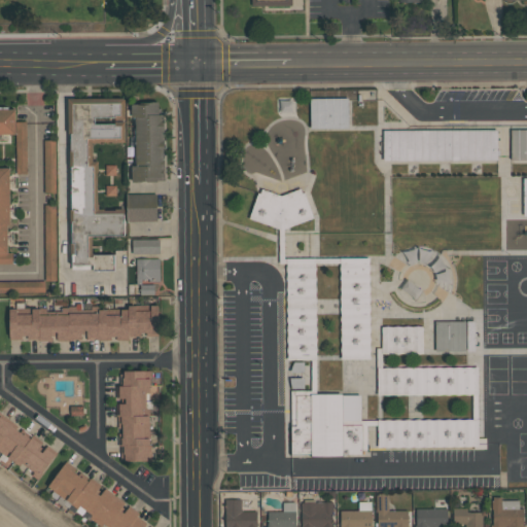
[(310,99),(311,129),(349,128),(348,98),(310,99)]
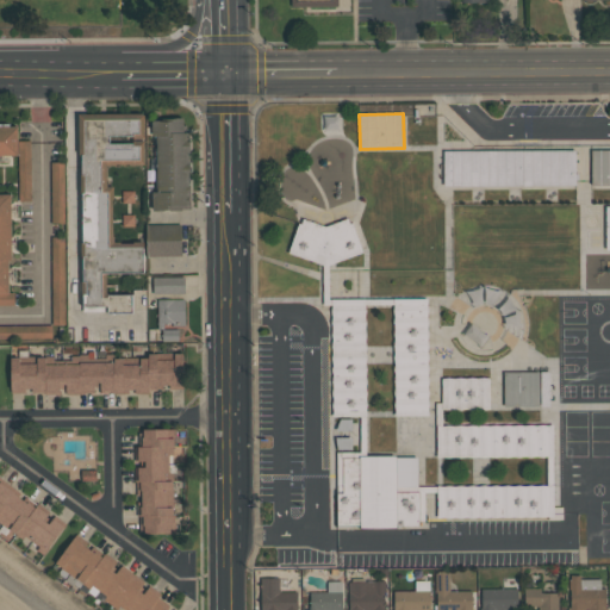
[(83,311),(104,310),(132,310),(131,294),(106,296),(106,273),(143,273),(143,242),(113,243),(112,186),(107,186),(107,166),(145,165),(144,114),(78,114),(79,151),(73,151),(73,156),(81,156),(83,311)]
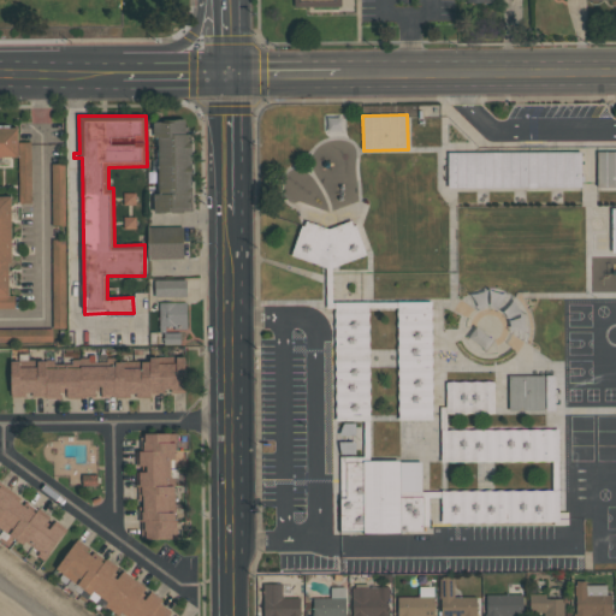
[(154,213),(194,212),(193,134),(185,134),(185,120),(157,120),(158,194),(154,194),(154,213)]
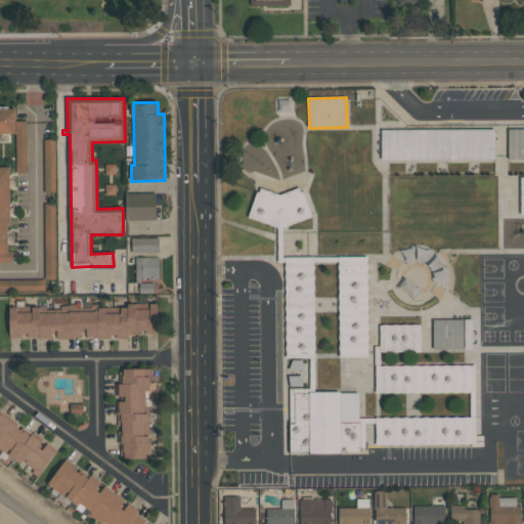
[(0,133),(15,133),(16,173),(27,173),(27,121),(15,121),(15,108),(0,108),(0,133)]
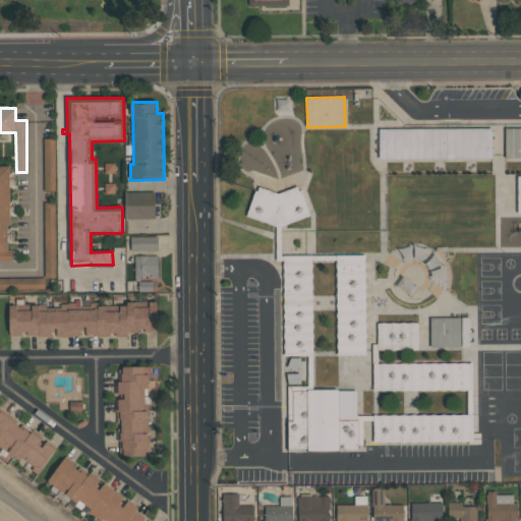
[(379,160),(491,159),(491,128),(379,129),(379,160)]
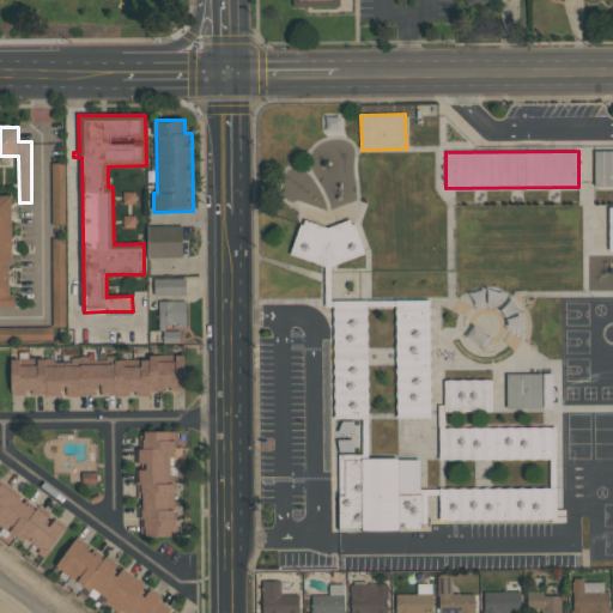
[(612,151),(594,151),(595,187),(612,186),(612,151)]
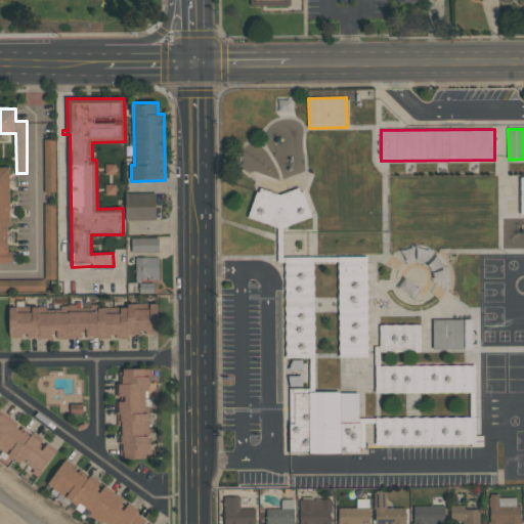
[(42,178),(42,154),(33,154),(33,166),(36,166),(36,178),(42,178)]
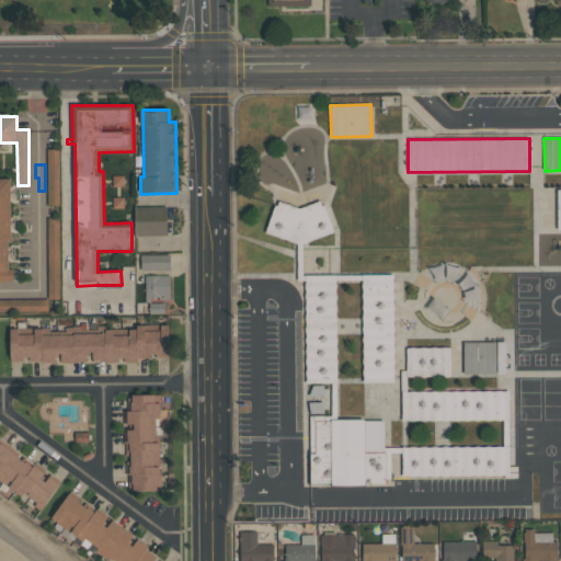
[(10,179),(0,179),(0,279),(13,281),(13,268),(10,268),(10,179)]
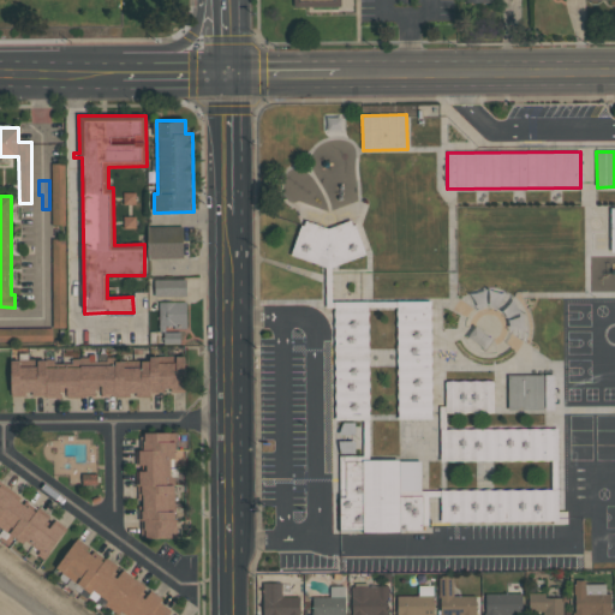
[(365,256),(353,220),(328,228),(302,220),(292,257),(329,268),(365,256)]
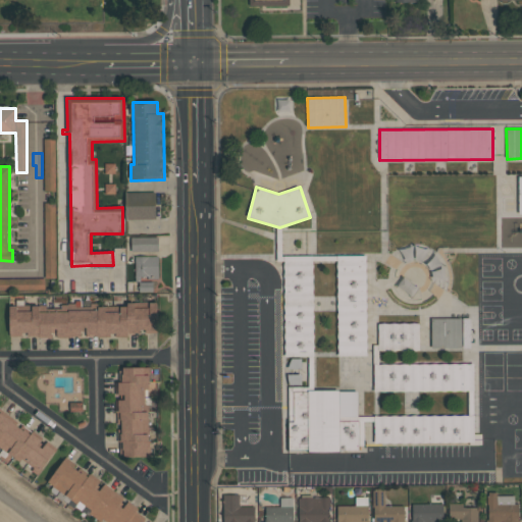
[(156,219),(155,192),(125,193),(126,220),(156,219)]
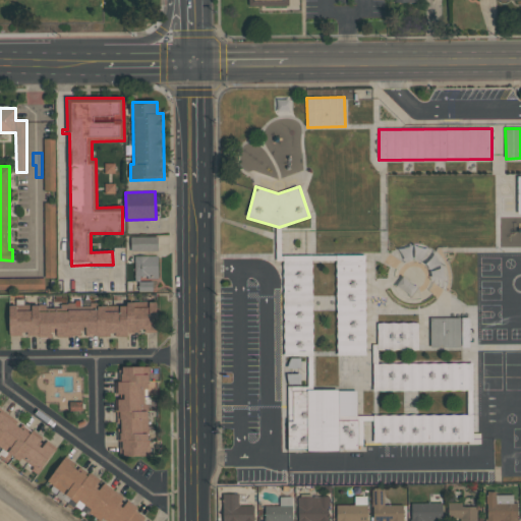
[(157,236),(130,237),(131,251),(158,250),(157,236)]
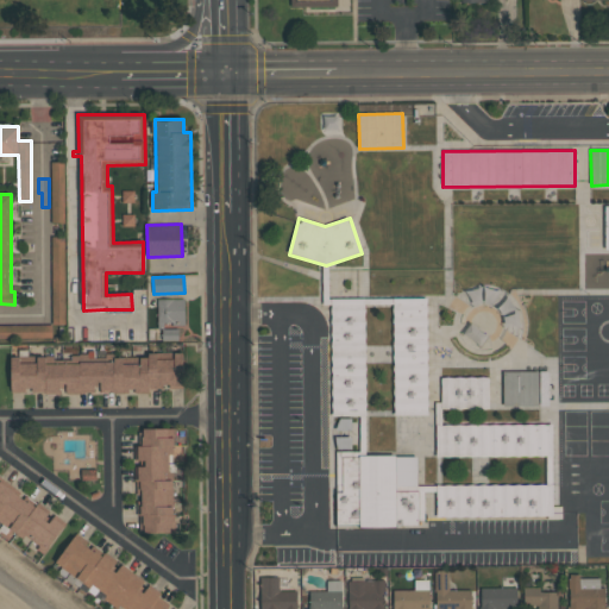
[(394,415),(428,415),(426,297),(393,299),(394,415)]
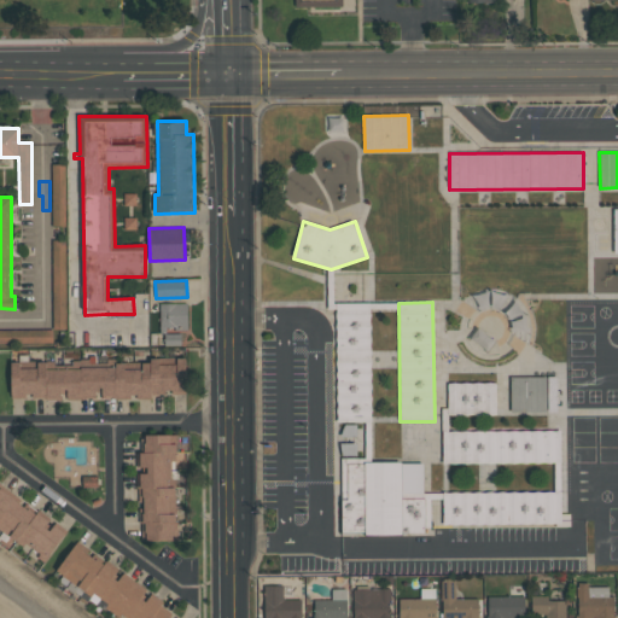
[(159,303),(161,331),(188,330),(187,303),(159,303)]
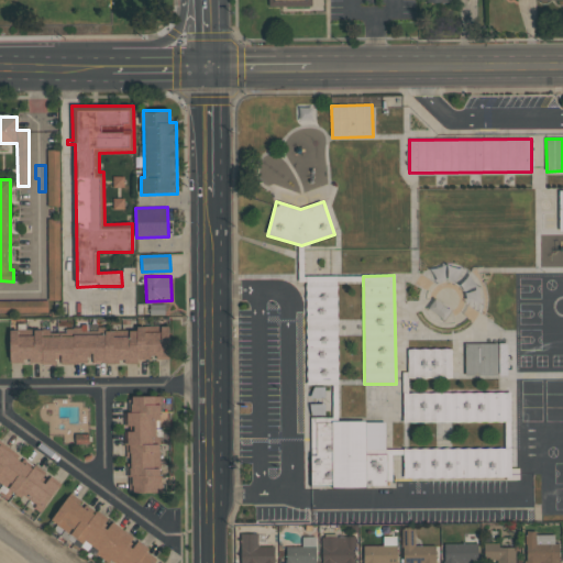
[(307,385),(339,384),(337,276),(305,276),(307,385)]
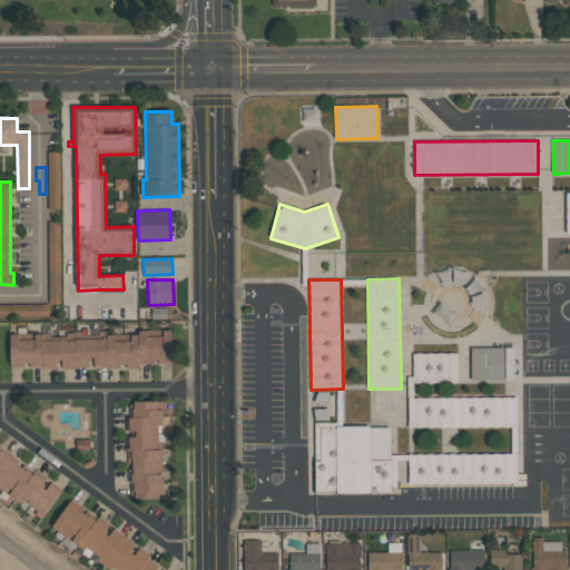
[(167,308),(153,307),(153,318),(166,318),(167,308)]
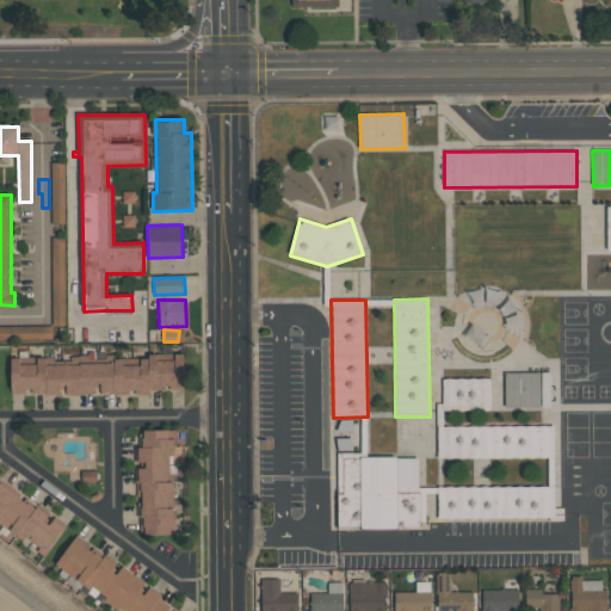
[(11,394),(62,394),(184,393),(183,357),(140,357),(141,365),(123,365),(123,363),(47,364),(47,358),(36,358),(36,364),(20,364),(20,358),(11,358),(11,394)]
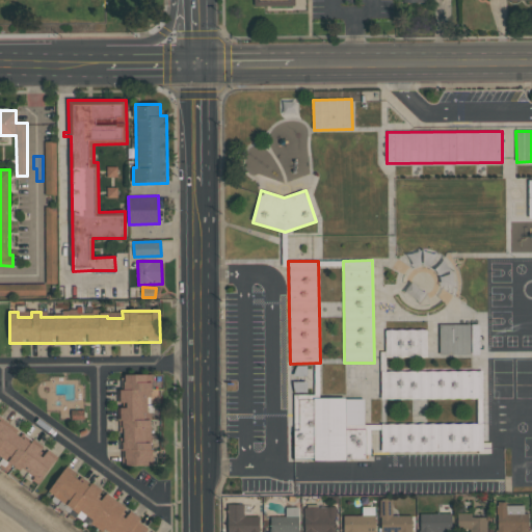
[(470,355),(471,324),(440,324),(440,354),(470,355)]
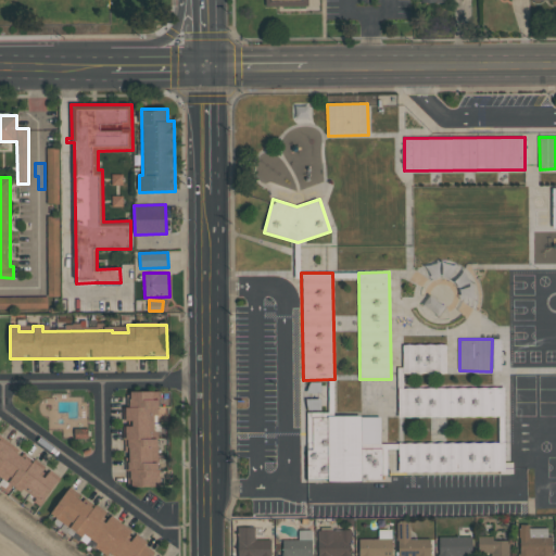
[(445,344),(403,344),(403,374),(446,373),(445,344)]
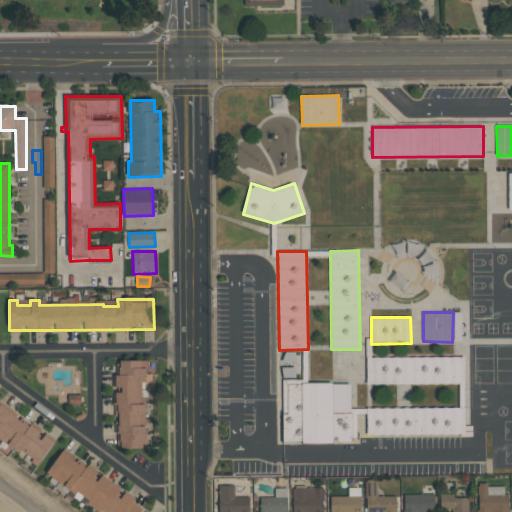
[(366,383),(463,384),(464,358),(367,356),(366,383)]
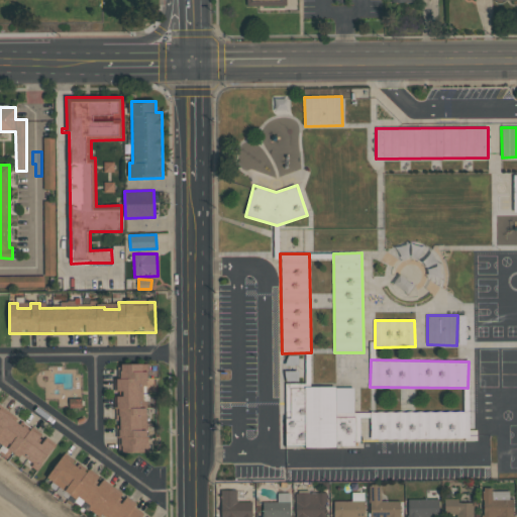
[(119,452),(147,452),(147,384),(148,384),(148,364),(120,364),(120,380),(114,380),(114,391),(122,391),(122,396),(114,396),(114,408),(119,408),(119,452)]
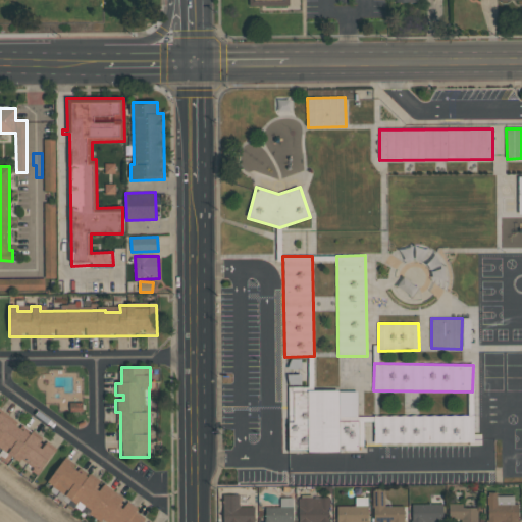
[(474,415),(357,416),(357,389),(288,389),(289,452),(359,452),(359,444),(474,444),(474,415)]
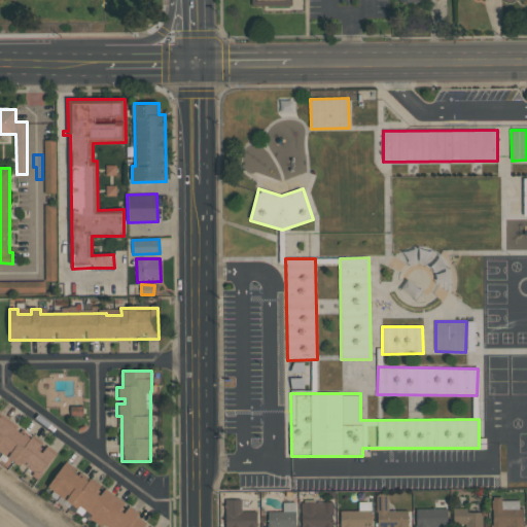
[(0,449),(42,476),(57,451),(0,415),(0,449)]
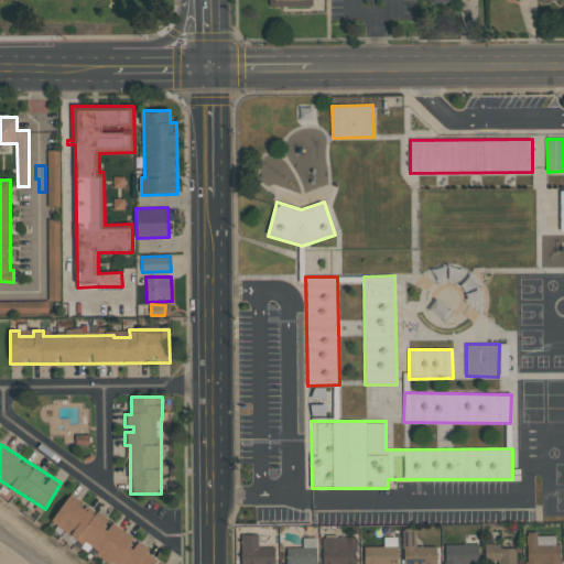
[(51,521),(96,552),(94,555),(107,563),(163,563),(107,525),(110,521),(69,495),(51,521)]
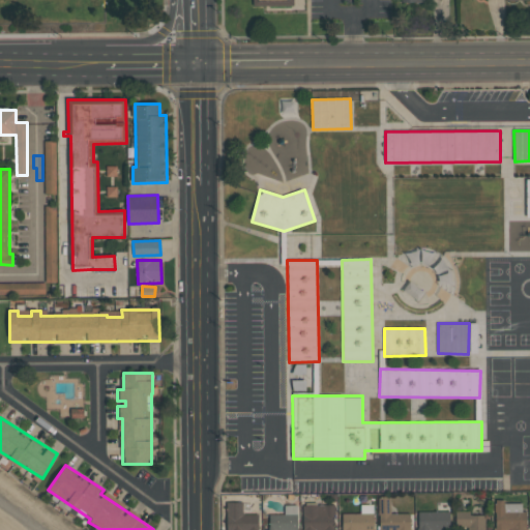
[(410,529),(410,513),(391,513),(390,496),(379,497),(379,529),(410,529)]
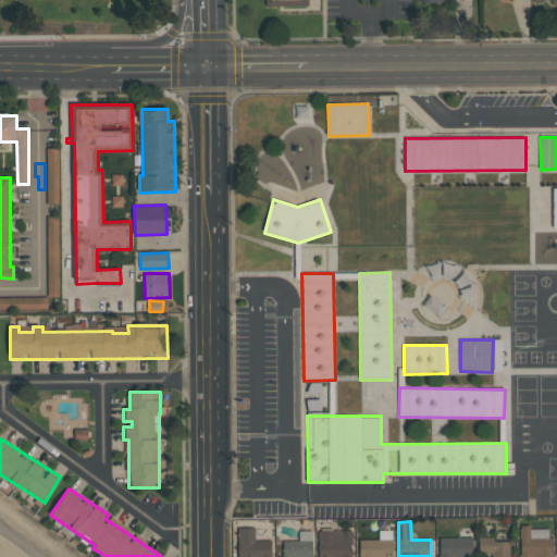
[(272,556),(272,539),(256,540),(255,527),(238,527),(239,556),(272,556)]
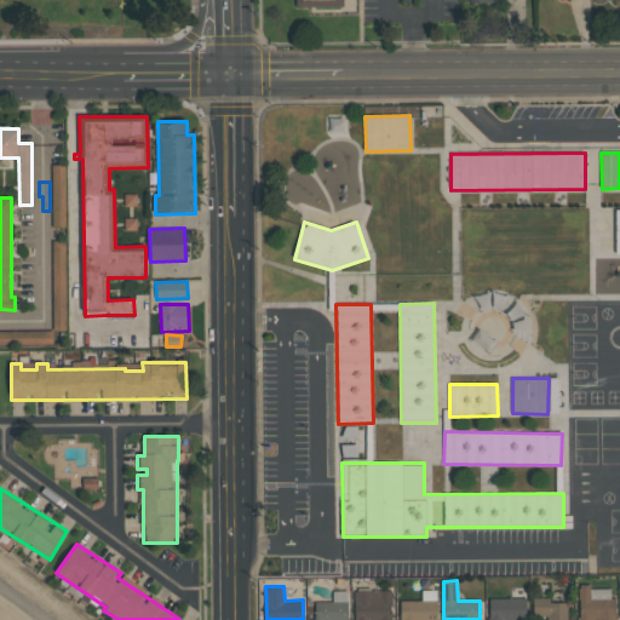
[(614,619),(614,587),(578,587),(578,619),(614,619)]
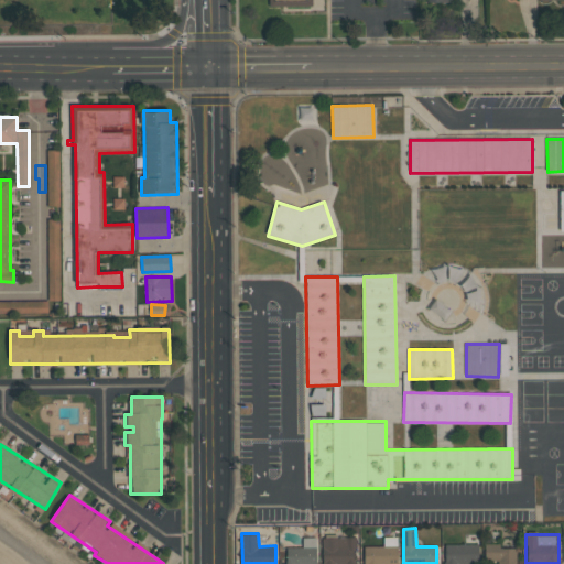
[(315,563),(316,537),(303,537),(302,548),(286,546),(285,563),(282,563),(281,563),(315,563)]
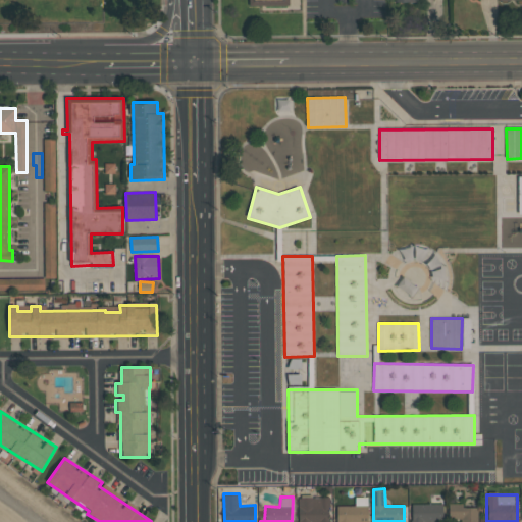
[(299,498),(298,521),(329,521),(330,498),(299,498)]
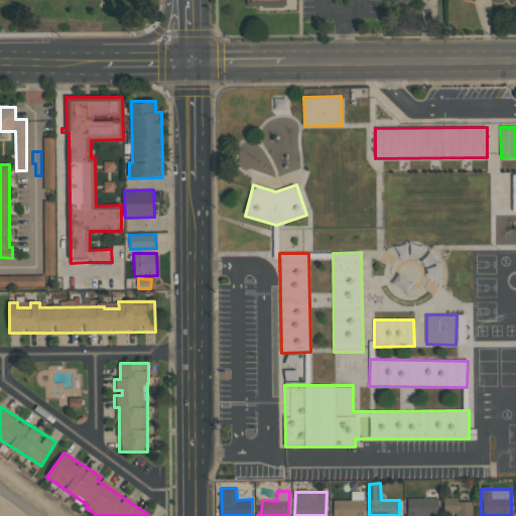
[(363,515),(364,492),(351,492),(351,500),(333,500),(332,515),(363,515)]
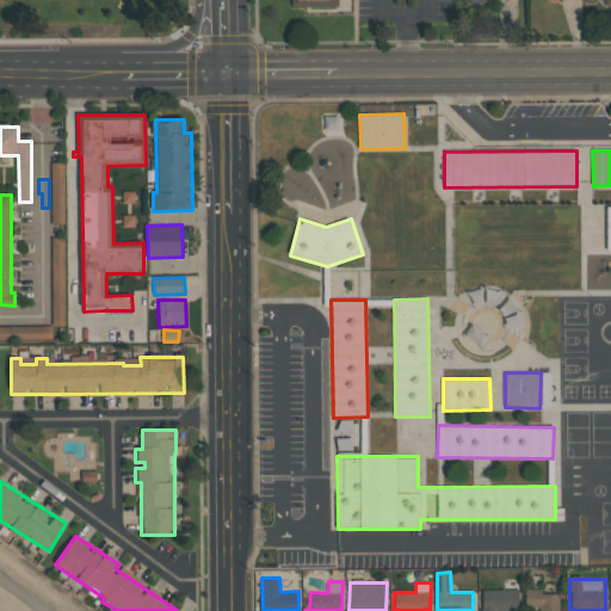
[(517,610),(518,590),(481,590),(480,610),(497,610),(498,610),(499,610),(517,610)]
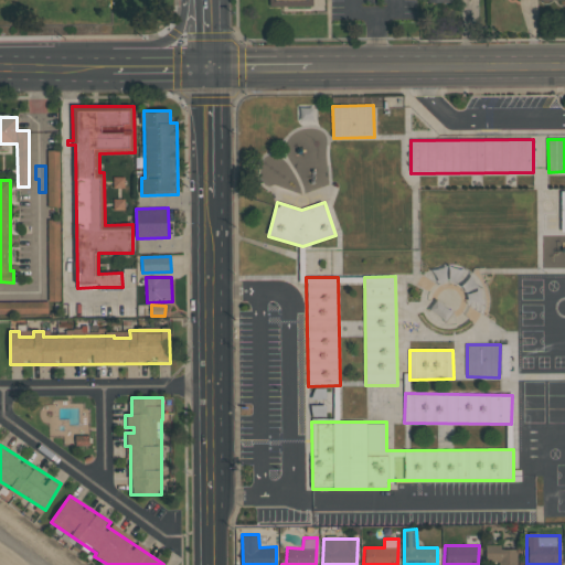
[(516,564),(516,548),(500,550),(500,545),(486,545),(486,564),(516,564)]
